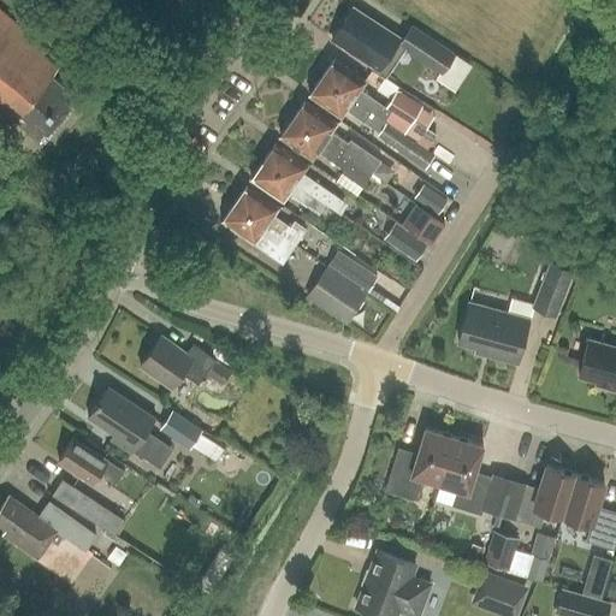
[(41,138),(76,96),(52,75),(59,66),(42,53),(46,49),(0,9),(0,118),(9,126),(16,117),(41,138)]
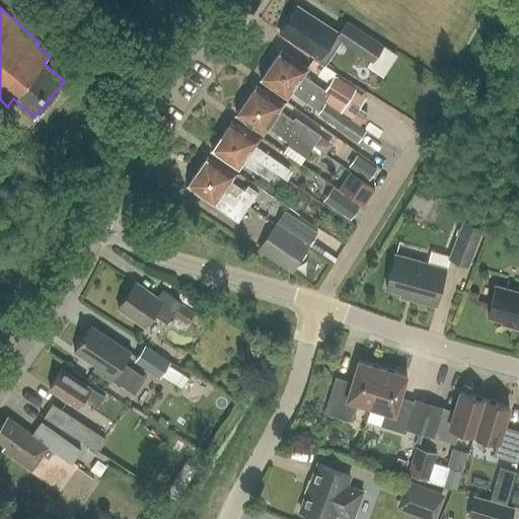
[(339,33),(298,7),(280,32),(326,64),(343,41),(372,61),(368,66),(384,77),(397,56),(347,21),(339,33)]
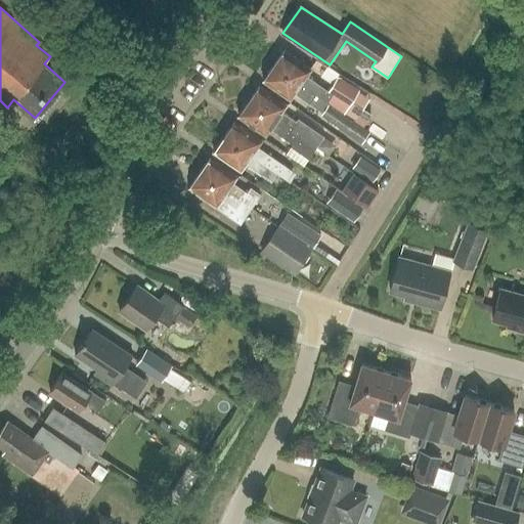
[(311,69),(285,50),(273,66),(316,94),(330,103),(345,114),(349,107),(359,90),(338,77),(329,91),(307,76),(311,69)]
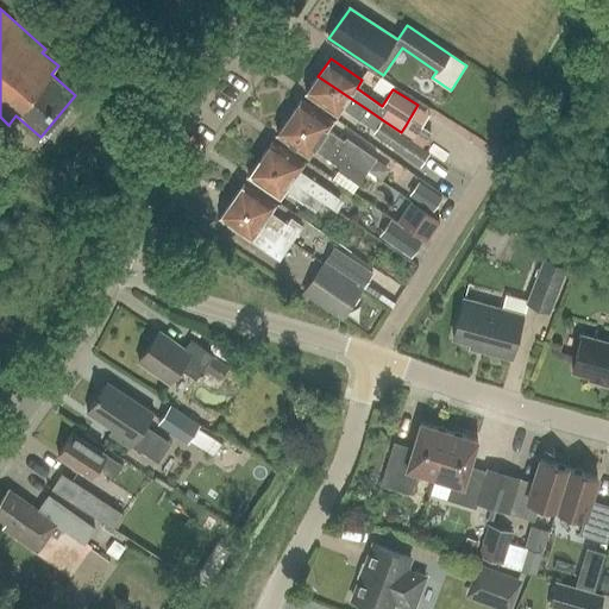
[(360,120),(368,110),(318,76),(306,93),(338,115),(343,107),(360,120)]
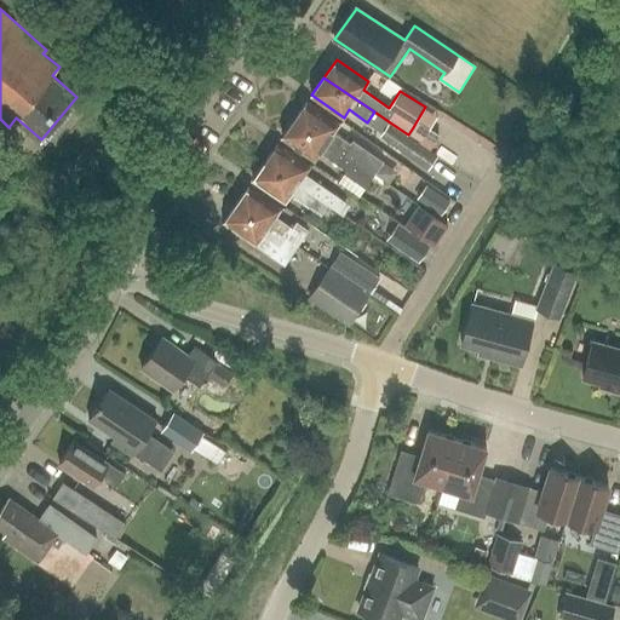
[(345,154),(374,174),(382,165),(333,132),(339,124),(306,102),(294,119),(345,154)]
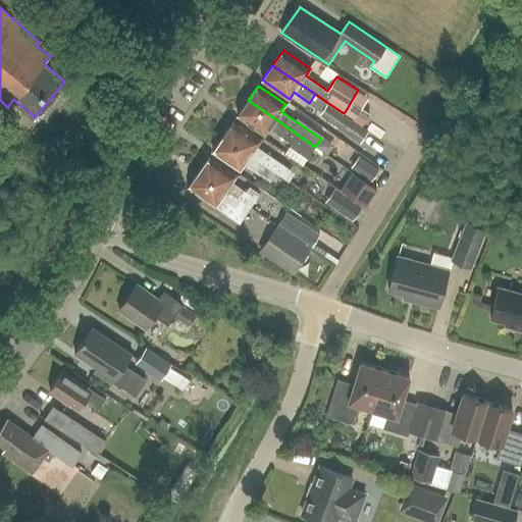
[(303,164),(315,147),(291,129),(248,100),(238,115),(265,135),(269,127),(292,144),(291,146),(285,153),(303,164)]
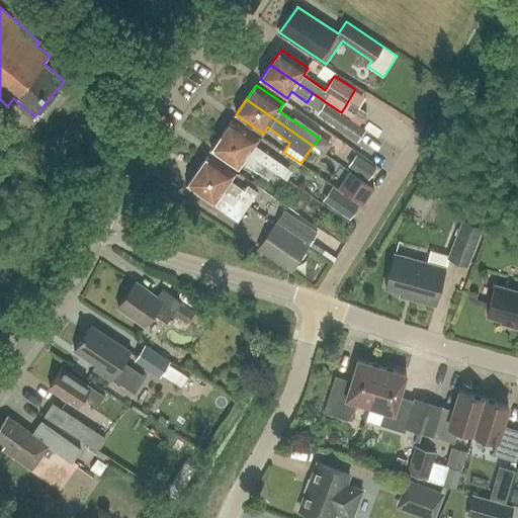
[(366,130),(341,112),(326,102),(318,114),(358,142),(366,130)]
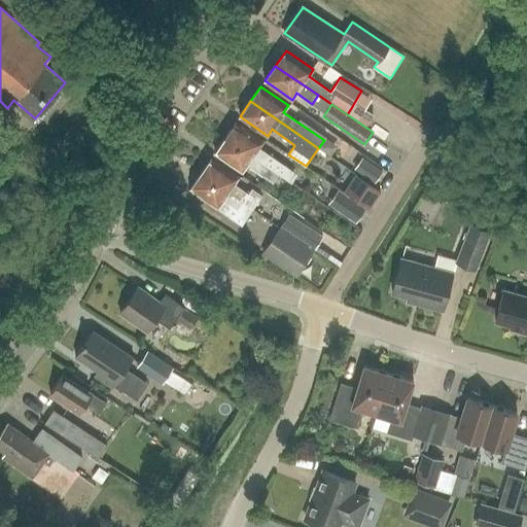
[(236,123),(225,138),(269,167),(290,182),(296,174),(285,166),(259,148),(264,141),(236,123)]
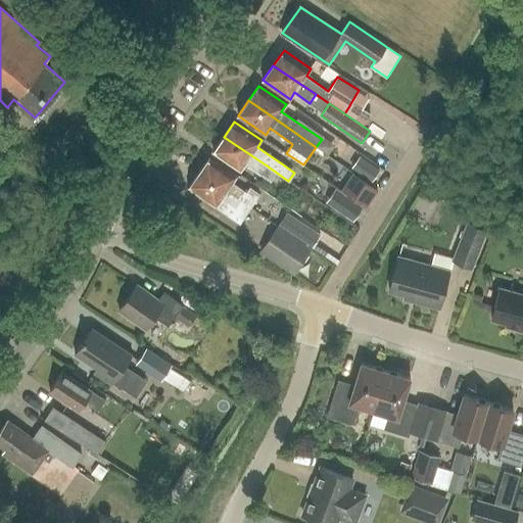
[(267,165),(224,137),(214,151),(241,171),(245,163),(273,183),(272,185),(287,197),(295,186),(288,181),(267,165)]
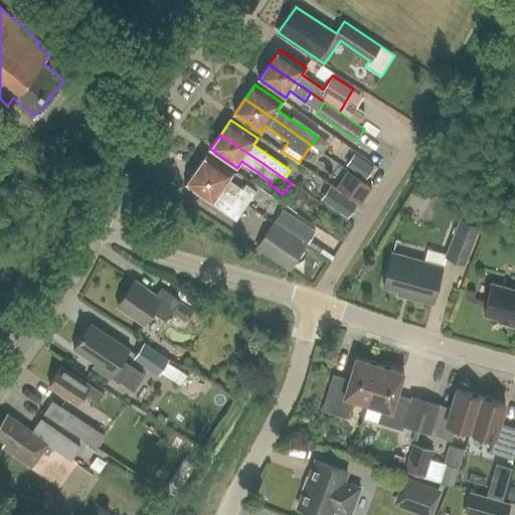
[(354,154),(347,165),(366,178),(374,168),(354,154)]
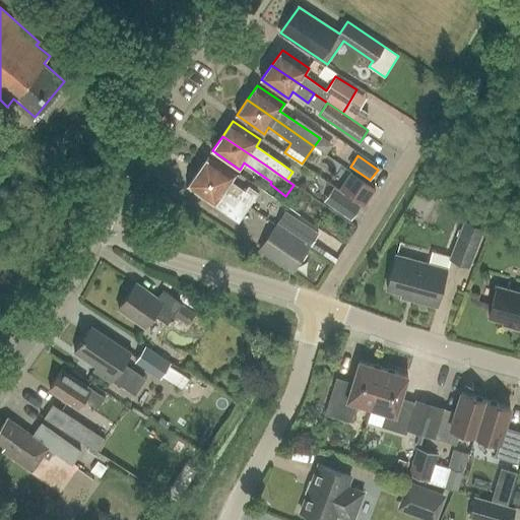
[(208,156),(198,171),(249,206),(258,193),(249,187),(246,192),(231,182),(236,175),(208,156)]
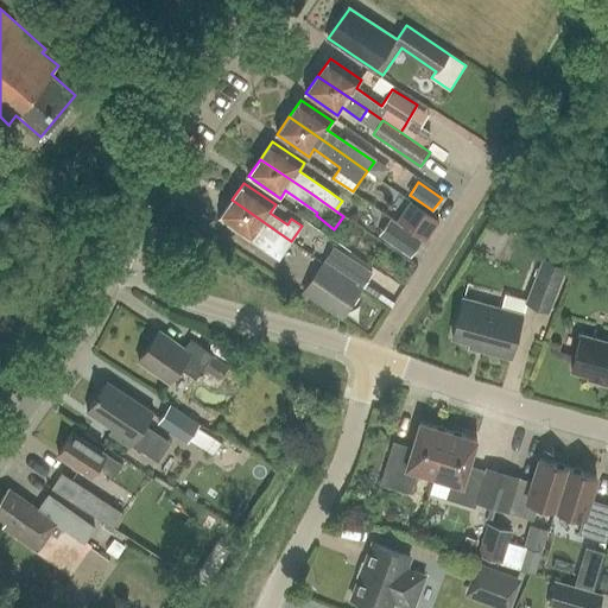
[(279,259),(291,241),(232,200),(220,217),(252,240),(257,232),(274,244),(270,252),(279,259)]
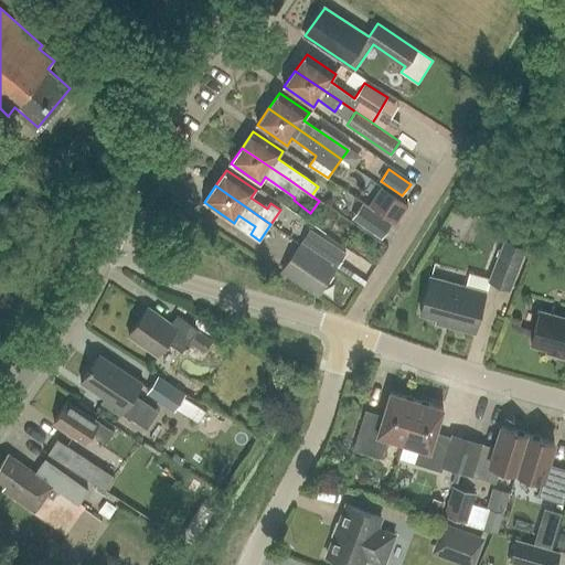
[(382,188),(369,205),(395,223),(407,205),(382,188)]
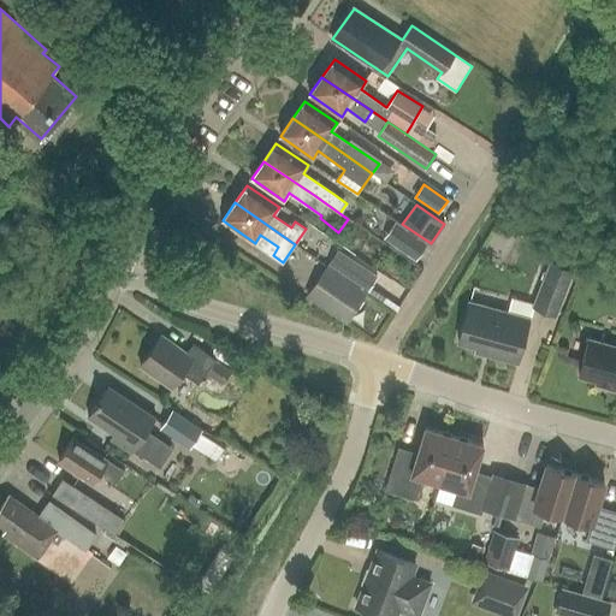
[(415,260),(427,243),(396,221),(384,238),(415,260)]
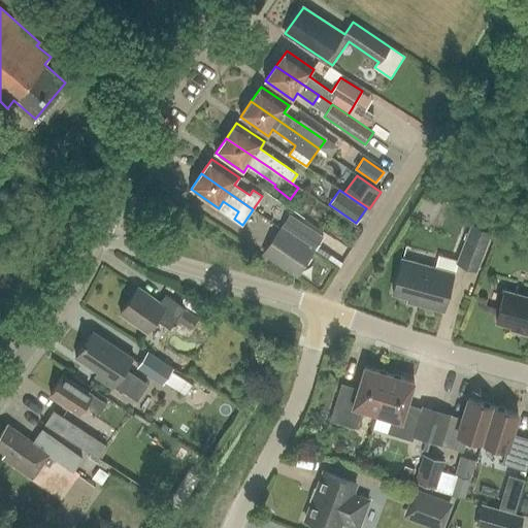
[(299,221),(291,232),(316,249),(324,237),(299,221)]
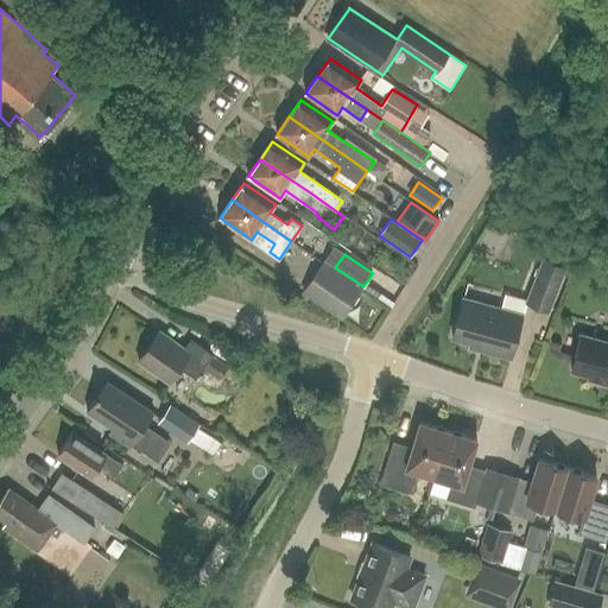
[(543,258),(527,303),(551,311),(568,266),(543,258)]
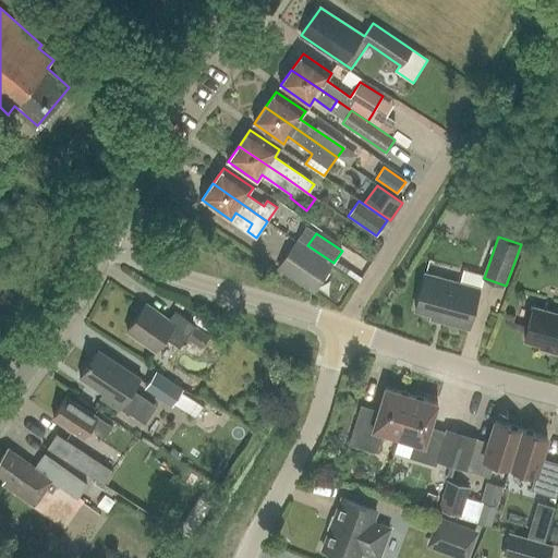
[(334,266),(296,241),(278,268),(314,293),(334,266)]
